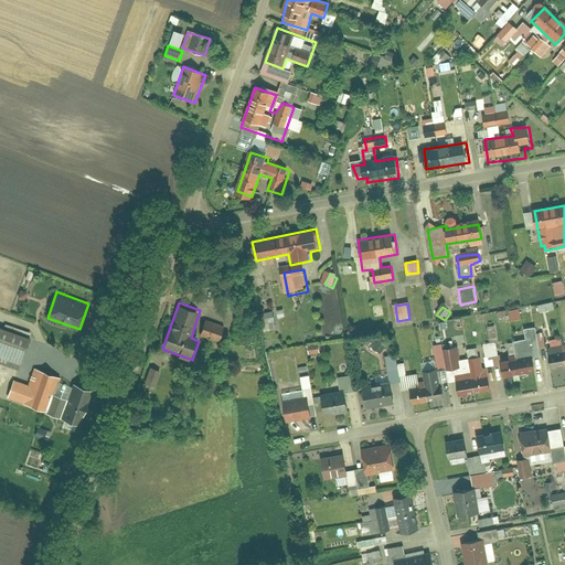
[(297,322),(290,316),(285,321),(291,328),(297,322)]
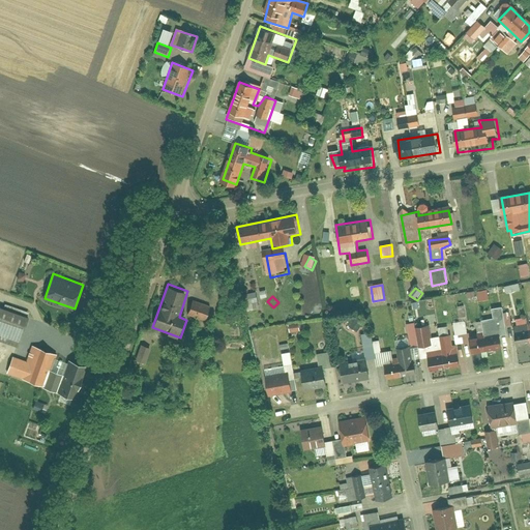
[(435,298),(427,300),(432,324),(440,322),(435,298)]
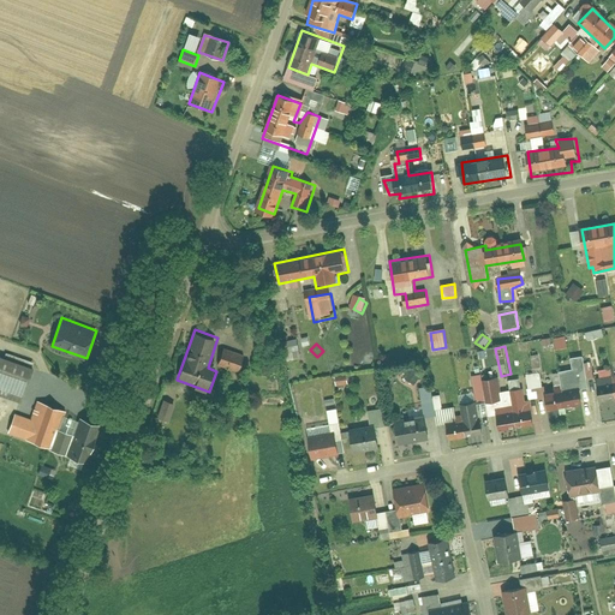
[(224,351),(219,366),(236,372),(242,357),(224,351)]
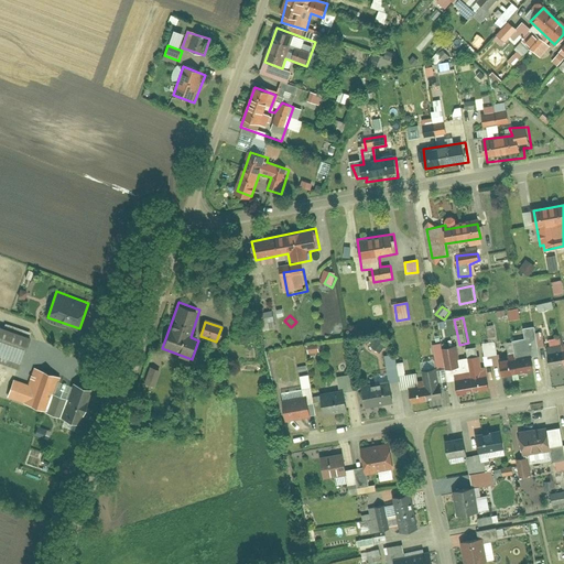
[(535,326),(540,348),(549,346),(544,324),(535,326)]
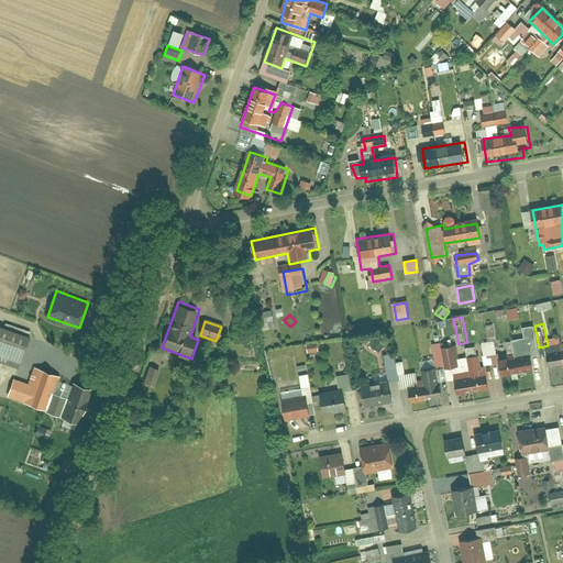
[(0,355),(21,363),(30,337),(0,326),(0,355)]
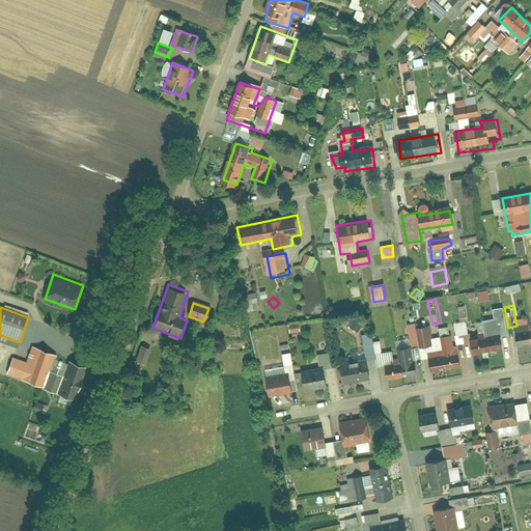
[(465,345),(471,344),(470,340),(472,339),(471,334),(469,334),(467,322),(465,307),(457,308),(460,323),(453,325),(456,337),(454,337),(456,346),(457,345),(464,344),(465,345)]
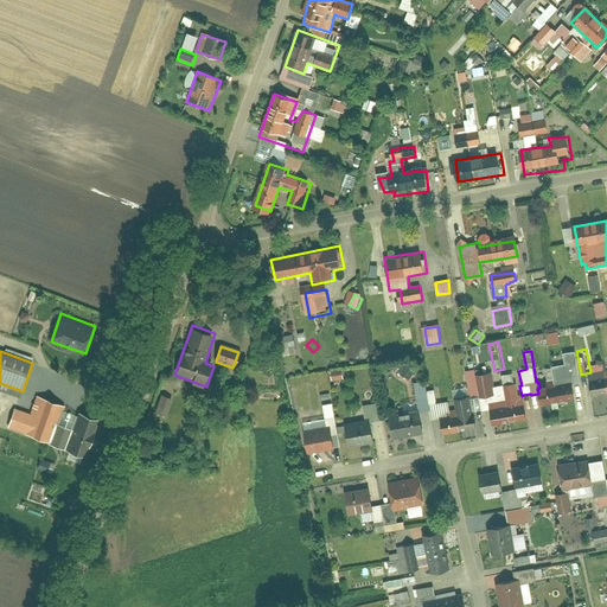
[(551,368),(555,385),(572,382),(581,379),(575,352),(562,355),(564,365),(551,368)]
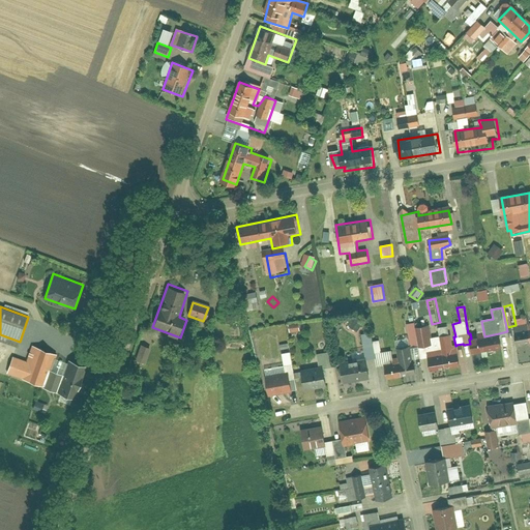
[(355,318),(349,326),(356,331),(362,323),(355,318)]
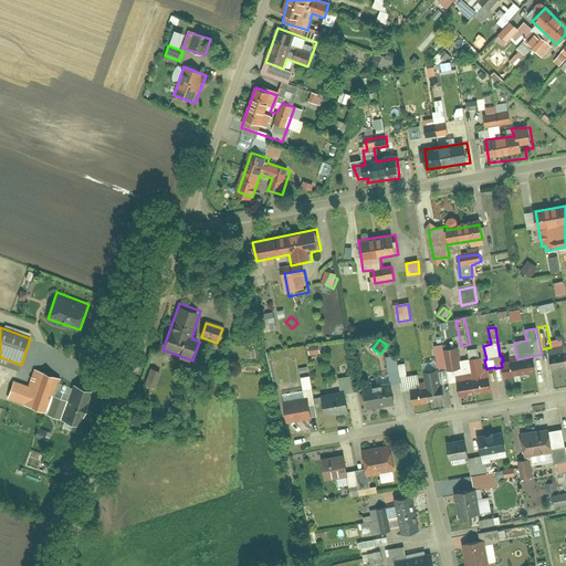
[(552,349),(564,347),(562,339),(551,342),(552,349)]
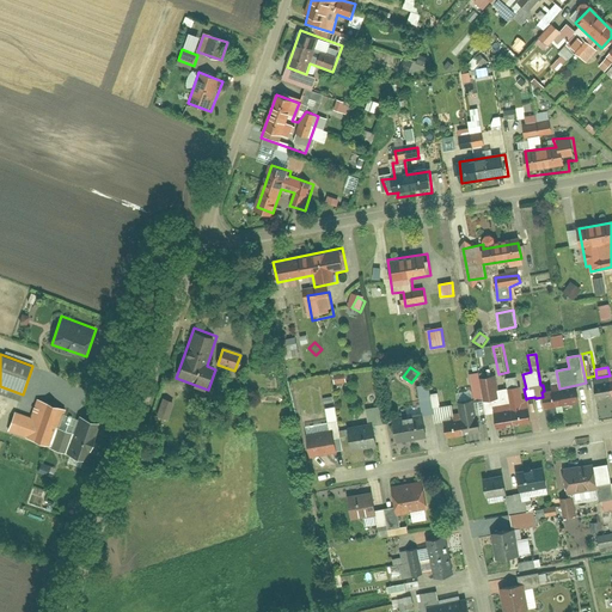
[(470,375),(476,401),(476,403),(501,398),(496,374),(481,378),(479,373),(470,375)]
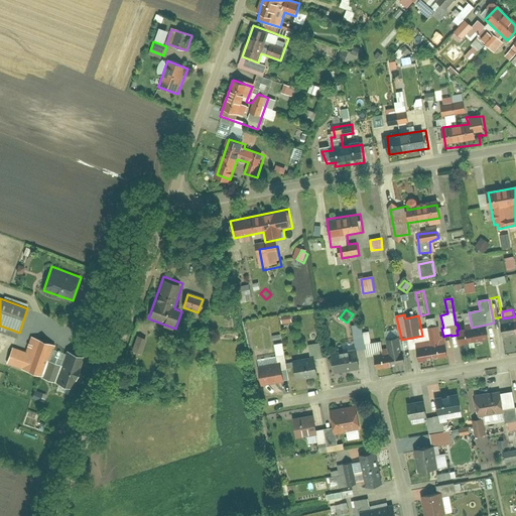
[(501,318),(504,337),(515,334),(515,331),(514,316),(503,318),(501,318)]
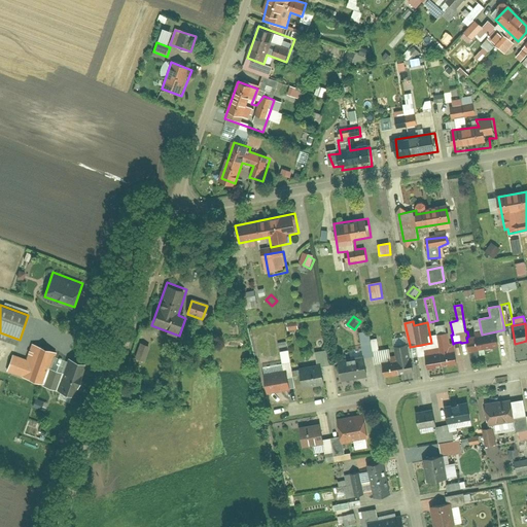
[(437,336),(447,334),(445,325),(435,326),(437,336)]
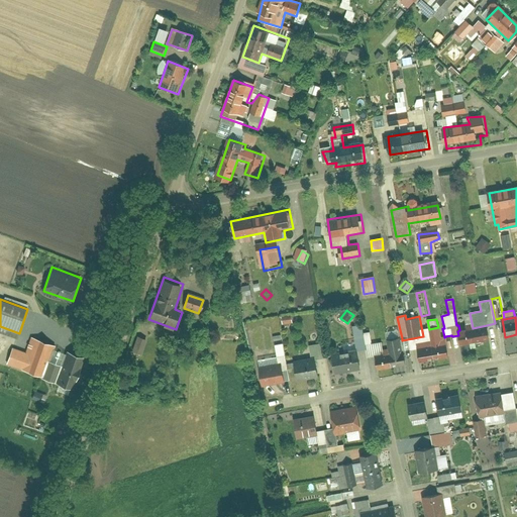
[(355,339),(357,349),(366,348),(364,333),(363,326),(352,327),(352,324),(346,325),(348,340),(355,339)]
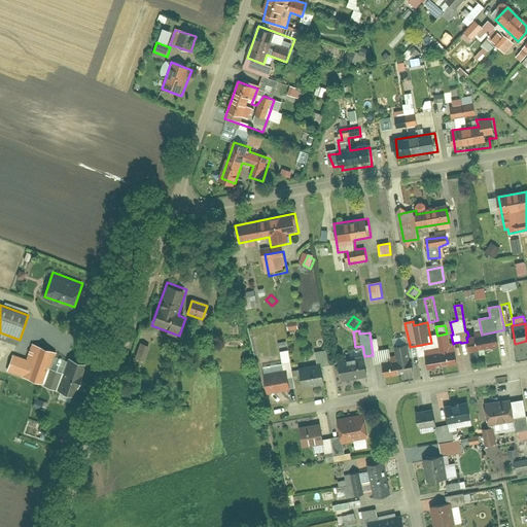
[(482,335),(485,350),(499,347),(496,331),(482,335)]
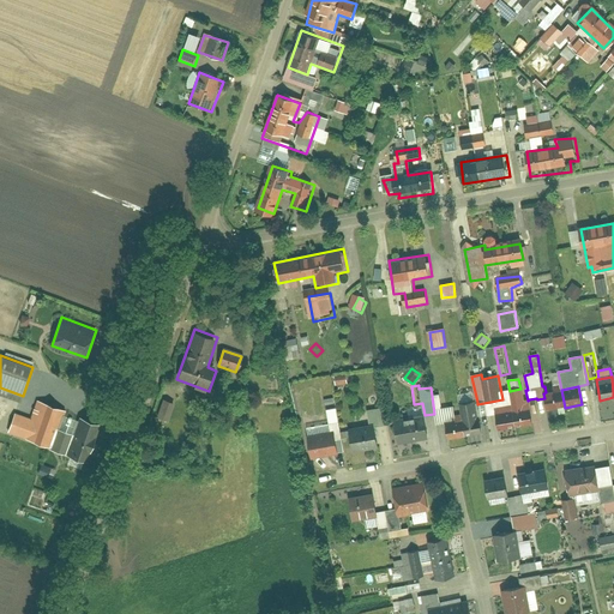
[(513,410),(517,427),(534,425),(529,399),(528,401),(525,401),(523,389),(521,389),(510,391),(513,410)]
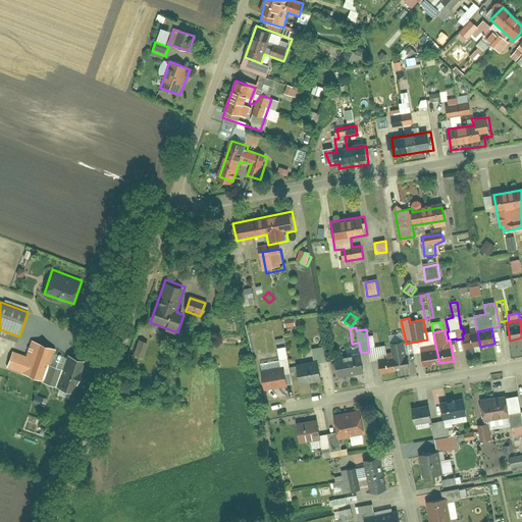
[(463,338),(465,350),(480,347),(477,331),(464,333),(462,334),(463,338)]
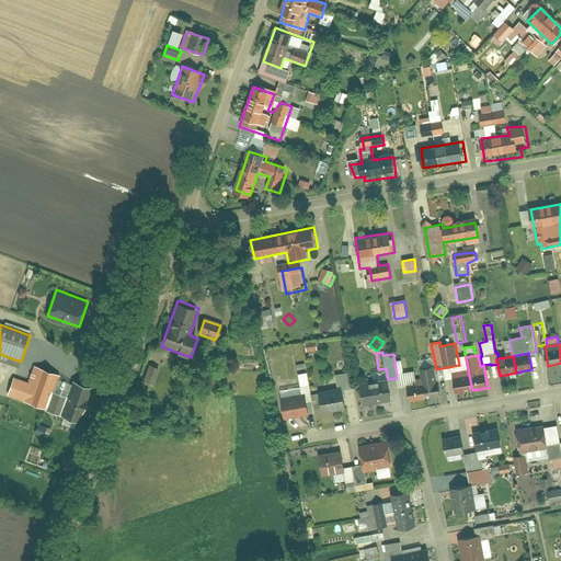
[(408,388),(416,386),(414,371),(403,374),(401,361),(395,362),(397,378),(399,389),(408,388)]
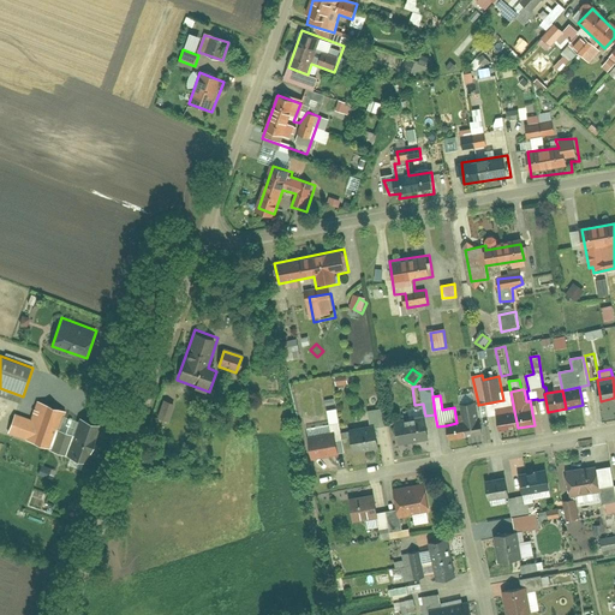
[(9,435),(82,463),(97,422),(81,416),(73,435),(59,430),(66,410),(37,399),(30,419),(16,413),(9,435)]
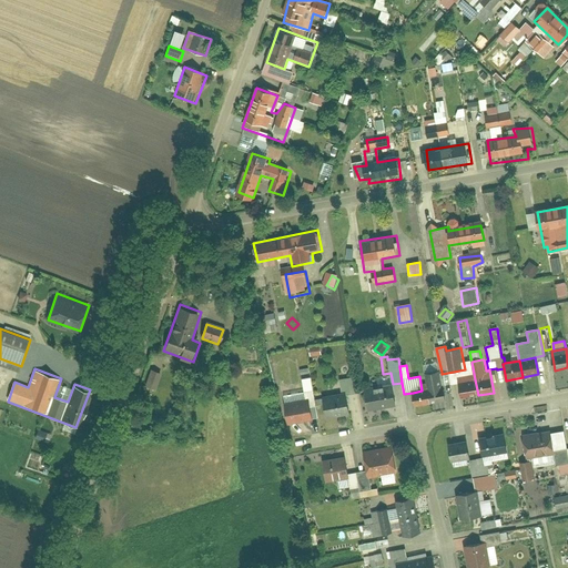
[(427,389),(430,404),(447,401),(442,374),(442,372),(424,375),(427,389)]
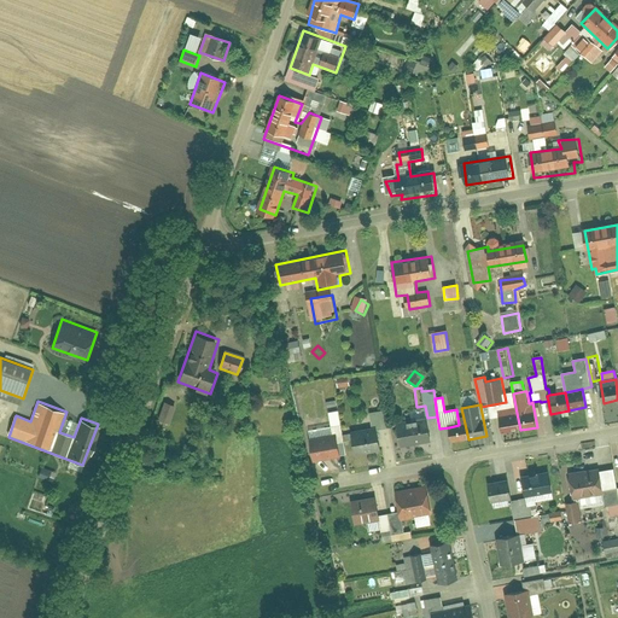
[(328,413),(333,436),(337,435),(340,455),(345,455),(338,412),(328,413)]
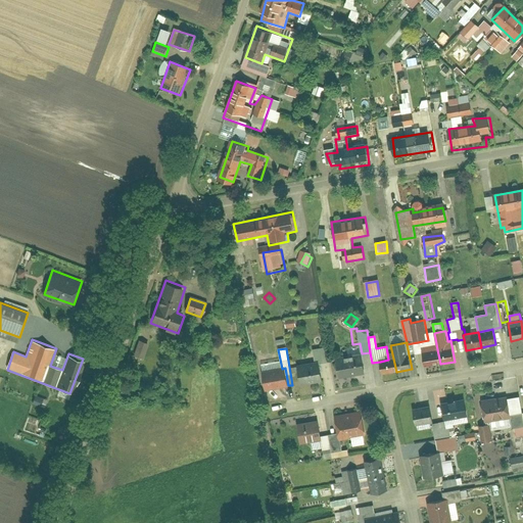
[(422,351),(425,367),(440,364),(437,349),(422,351)]
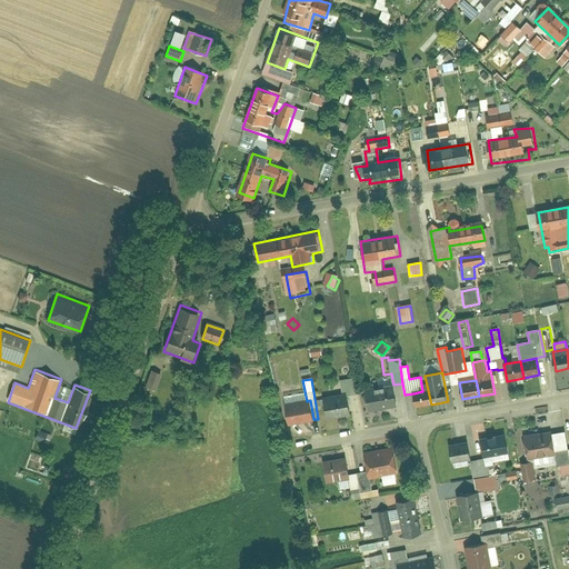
[(397,408),(393,385),(366,390),(369,413),(397,408)]
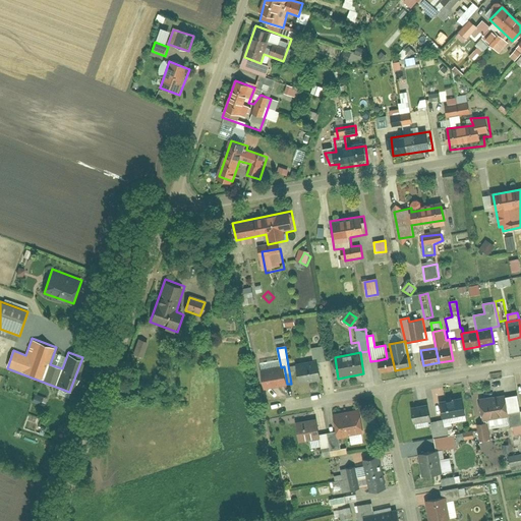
[(395,370),(392,357),(387,358),(379,360),(381,373),(395,370)]
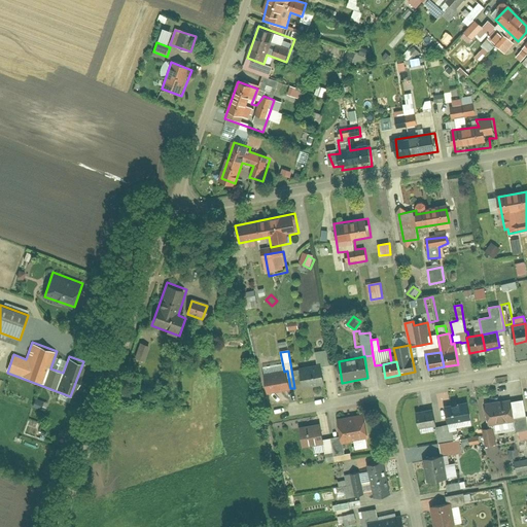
[(299,367),(302,387),(326,383),(322,363),(299,367)]
